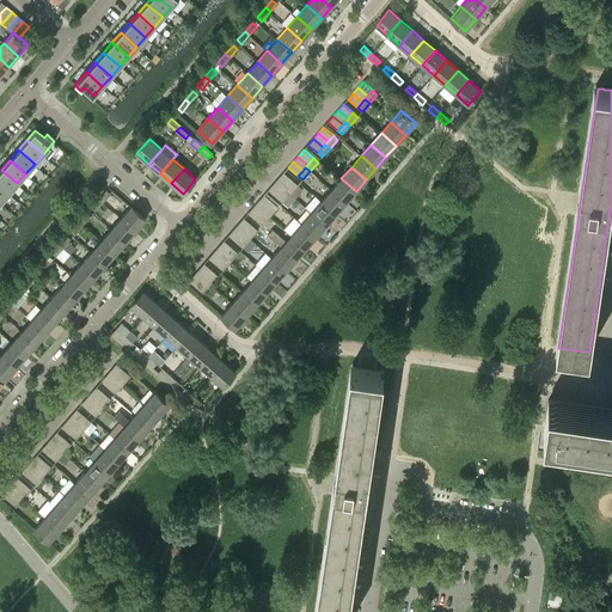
[(17,183),(1,170),(0,170),(0,185),(8,194),(17,183)]
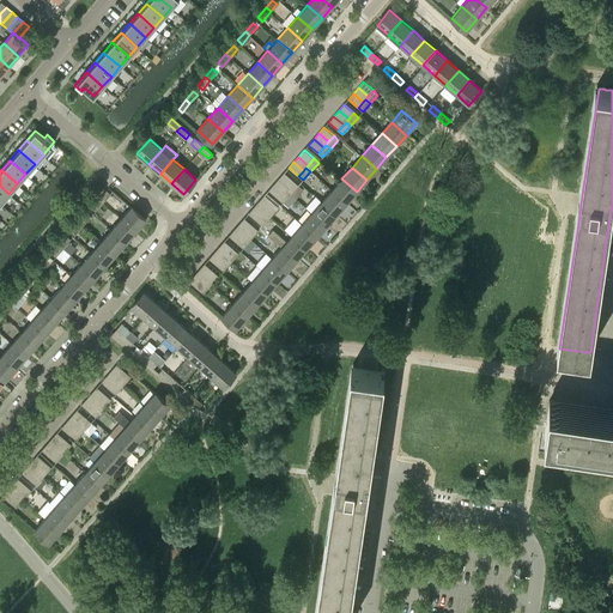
[(289,187),(293,181),(284,173),(279,178),(289,187)]
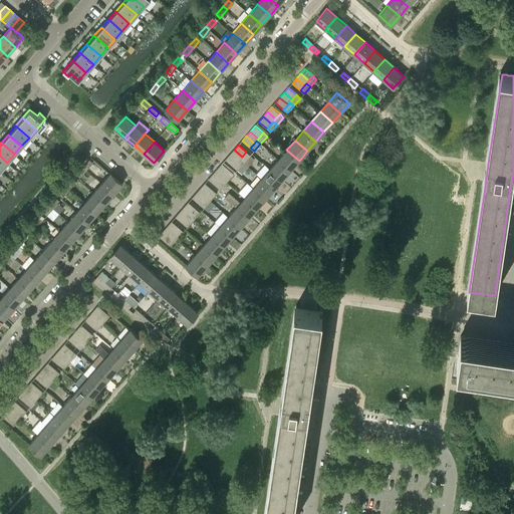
[(242,157),(234,150),(230,155),(238,162),(240,160),(242,157)]
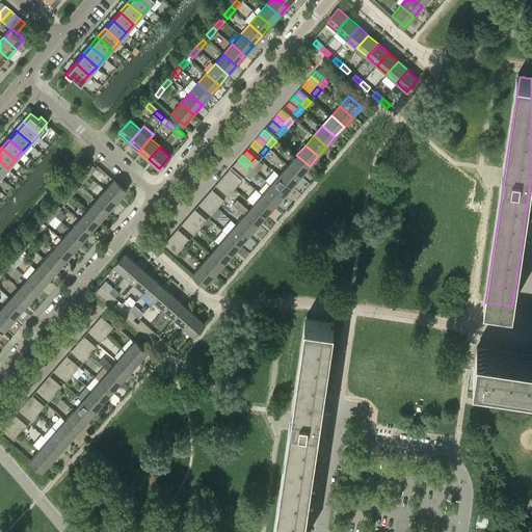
[(310,166),(296,155),(288,165),(300,176),(310,166)]
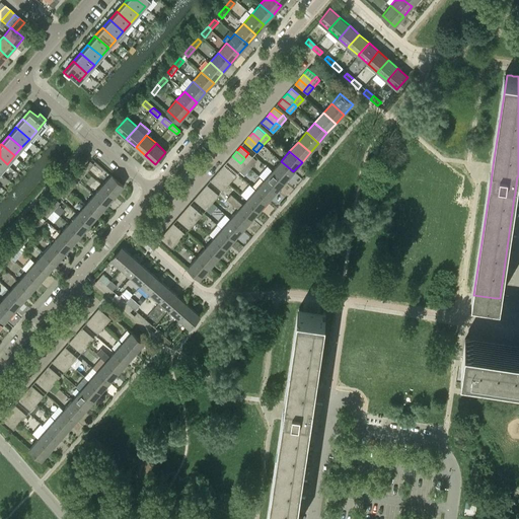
[(242,161),(246,164),(252,157),(248,153),(244,158),(242,161)]
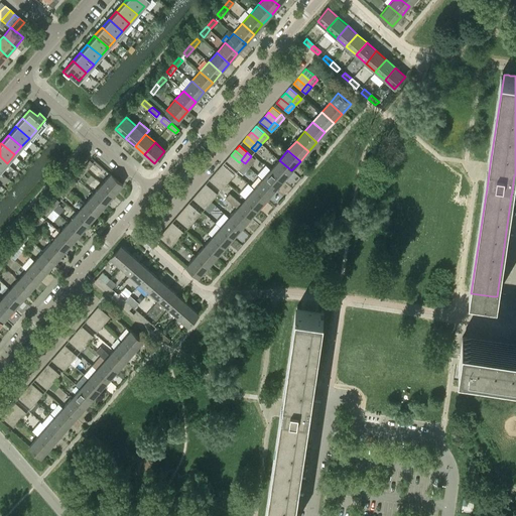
[(231,155),(226,160),(235,167),(239,162),(231,155)]
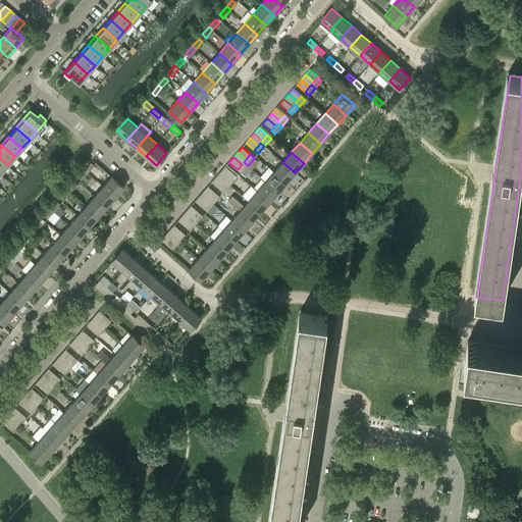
[(91,162),(84,169),(88,172),(94,165),(91,162)]
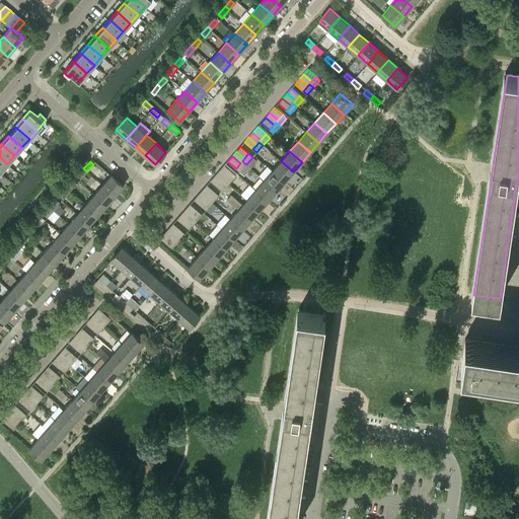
[(242,161),(240,163),(236,168),(239,171),(246,164),(242,161)]
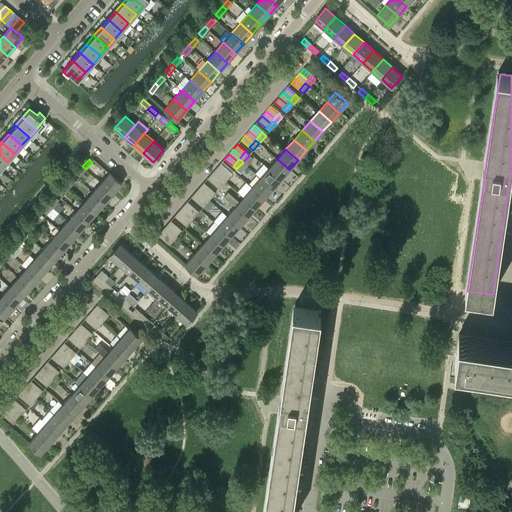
[(289,169),(277,159),(269,168),(281,179),(289,169)]
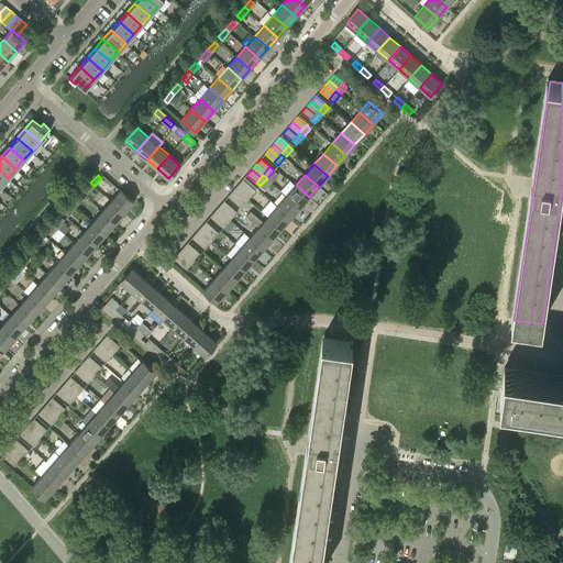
[(246,192),(252,187),(242,179),(238,185),(246,192)]
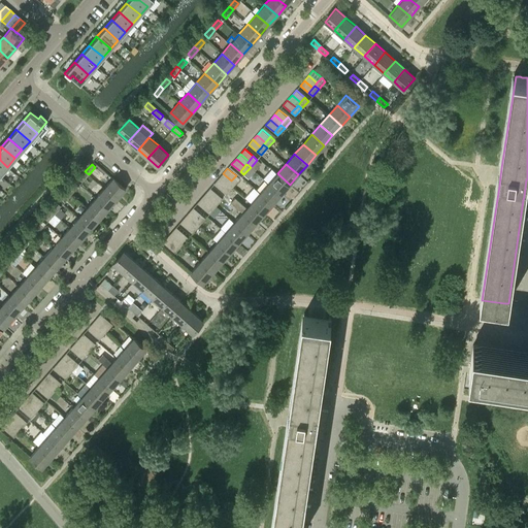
[(85,171),(78,178),(81,183),(89,174),(85,171)]
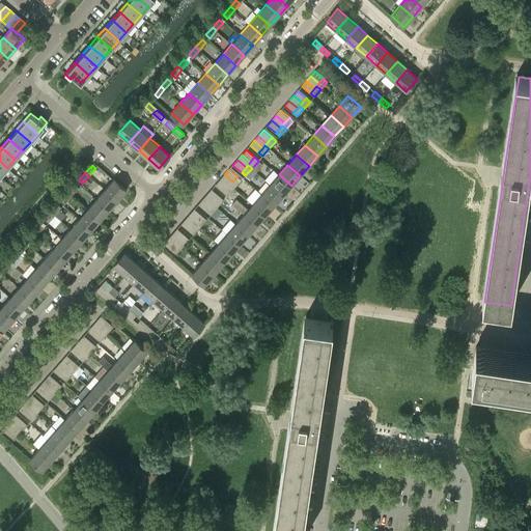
[(232,182),(224,174),(220,179),(228,187),(230,185),(232,182)]
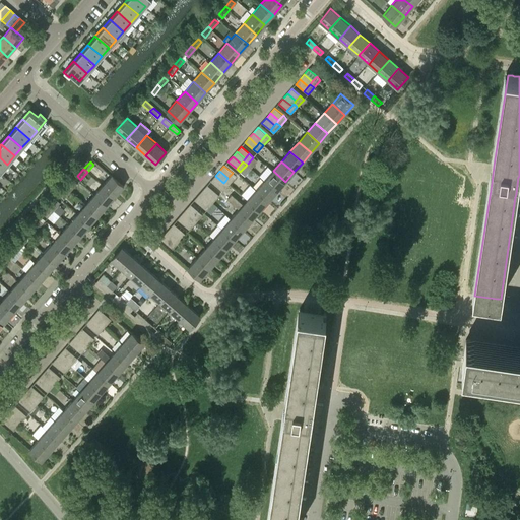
[(285,182),(273,171),(264,181),(277,191),(285,182)]
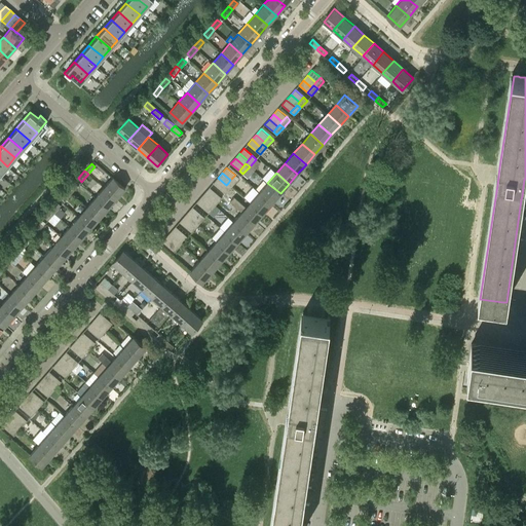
[(228,183),(232,186),(238,178),(235,175),(230,180),(228,183)]
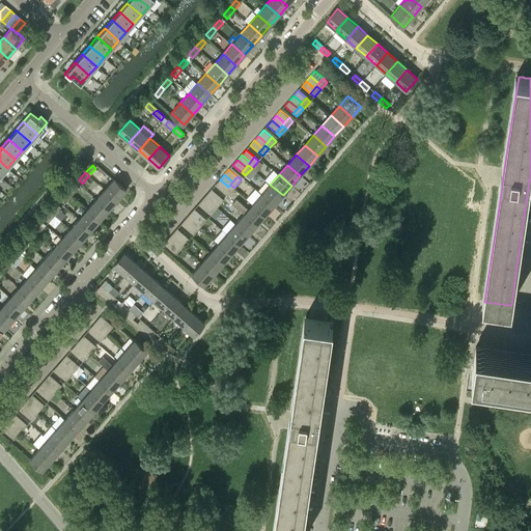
[(114,179),(105,189),(117,200),(127,190),(114,179)]
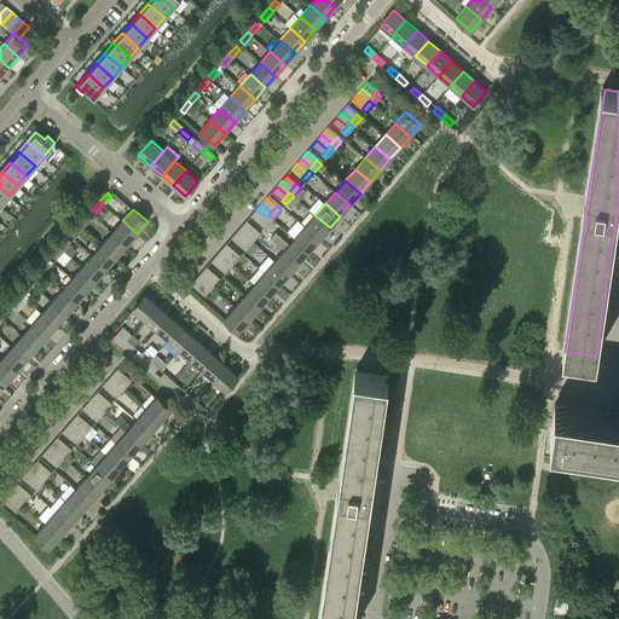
[(256,209),(252,215),(261,224),(266,218),(256,209)]
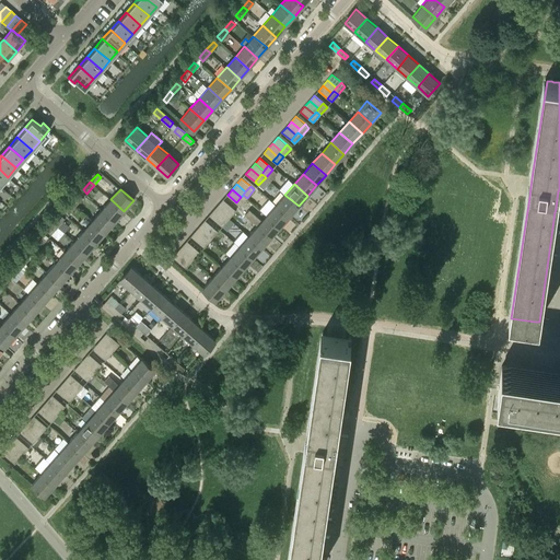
[(72,202),(77,206),(83,198),(79,195),(72,202)]
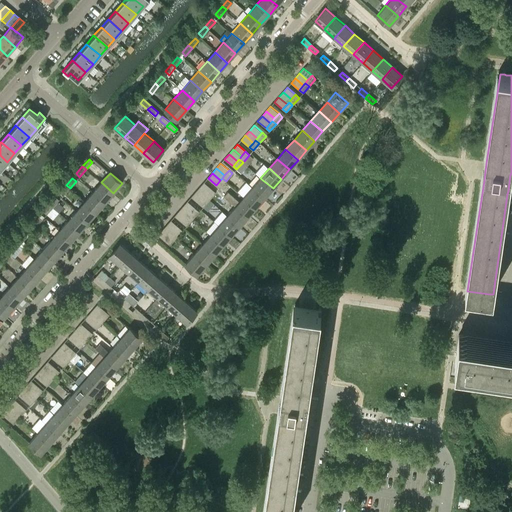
[(222,178),(220,180),(216,185),(219,188),(226,181),(222,178)]
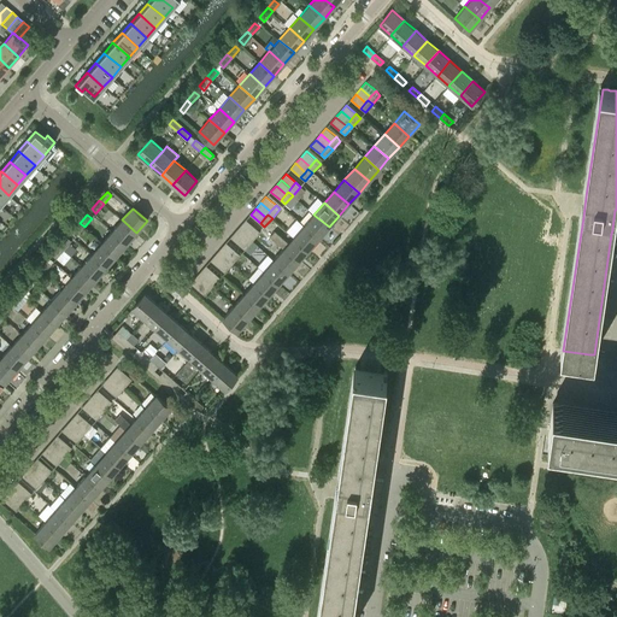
[(329,227),(313,215),(304,225),(318,239),(329,227)]
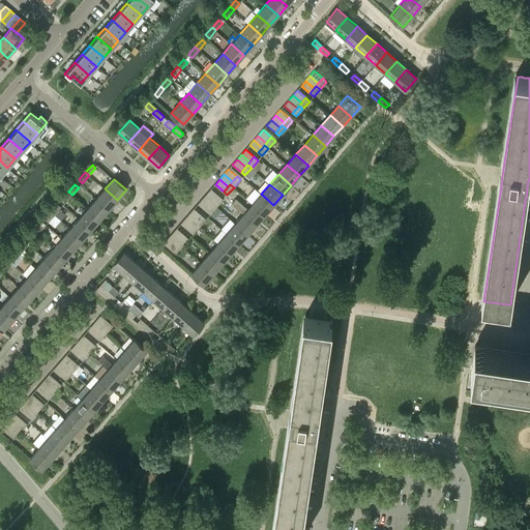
[(96,199),(109,210),(117,200),(105,188),(96,199)]
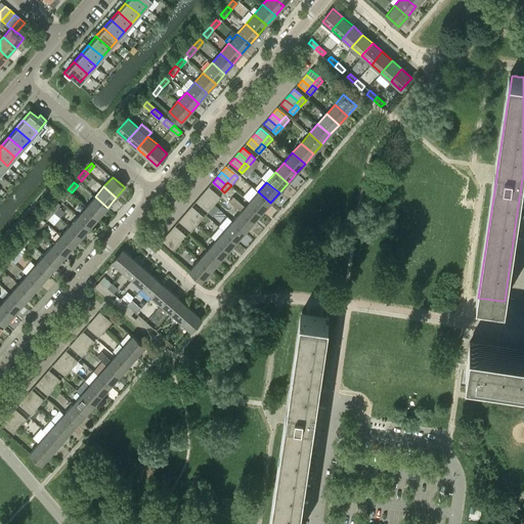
[(209,186),(205,191),(213,199),(217,193),(209,186)]
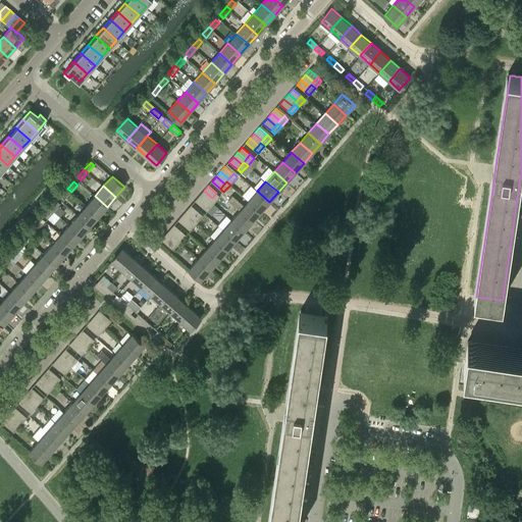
[(67,189),(61,196),(64,200),(71,192),(67,189)]
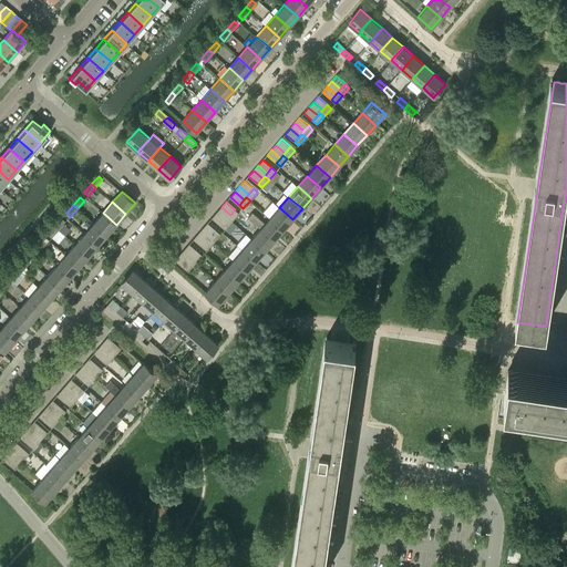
[(222,207),(216,213),(226,220),(228,218),(230,215),(222,207)]
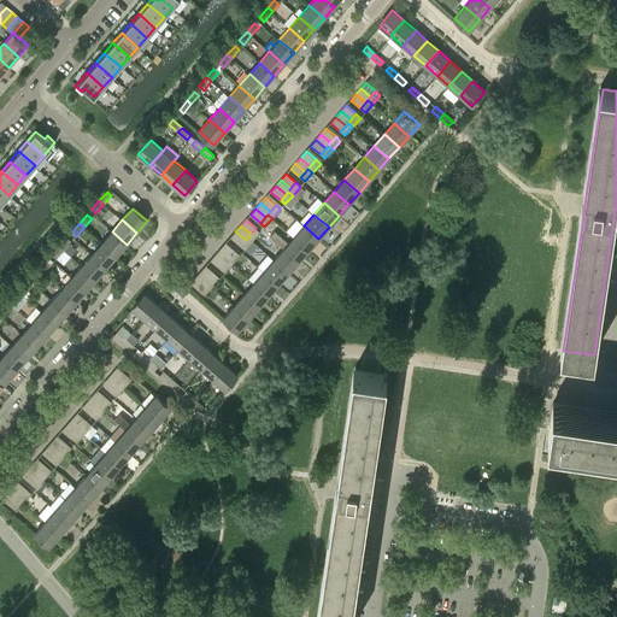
[(318,239),(304,225),(294,238),(309,250),(318,239)]
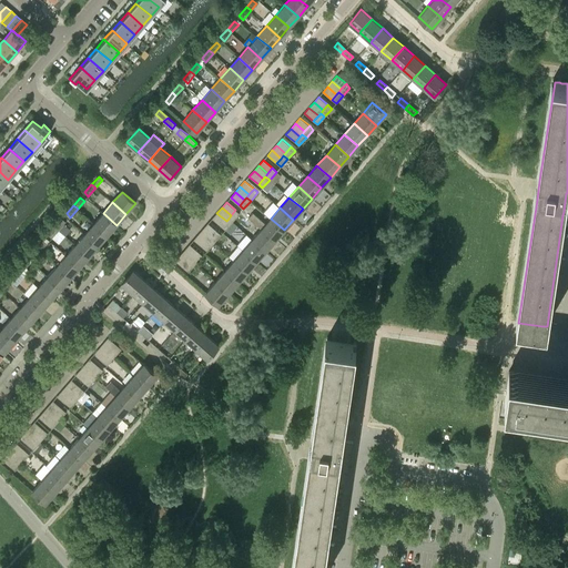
[(231,215),(229,219),(232,222),(240,214),(235,210),(231,215)]
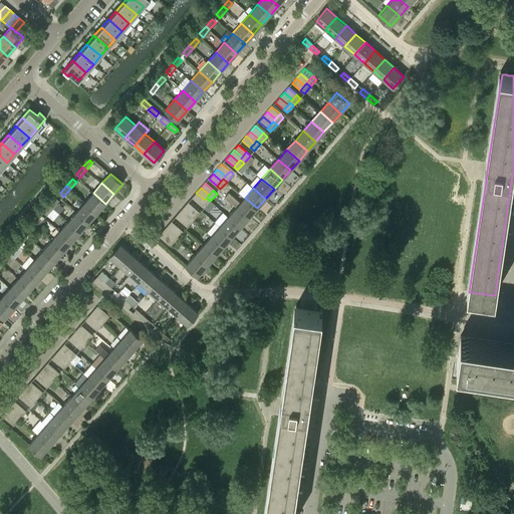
[(257,208),(245,198),(241,202),(229,192),(225,197),(236,207),(249,218),(257,208)]
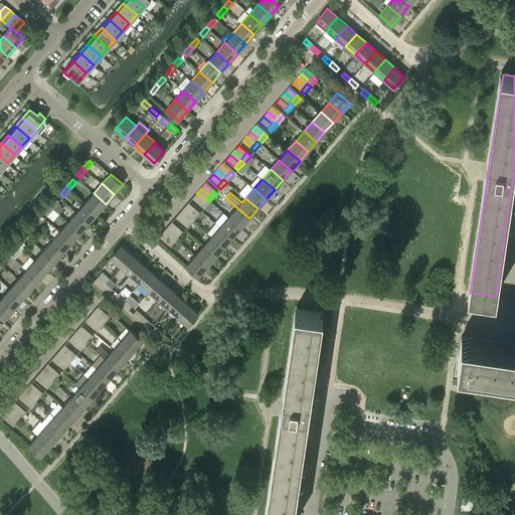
[(86,202),(98,213),(106,204),(94,193),(86,202)]
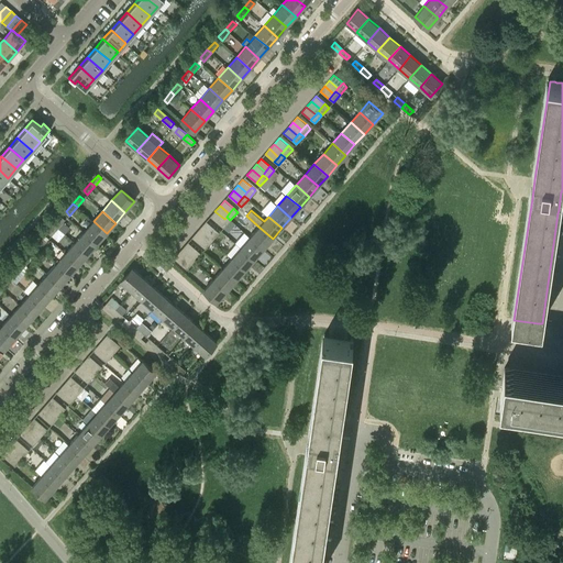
[(214,211),(210,217),(219,224),(224,219),(214,211)]
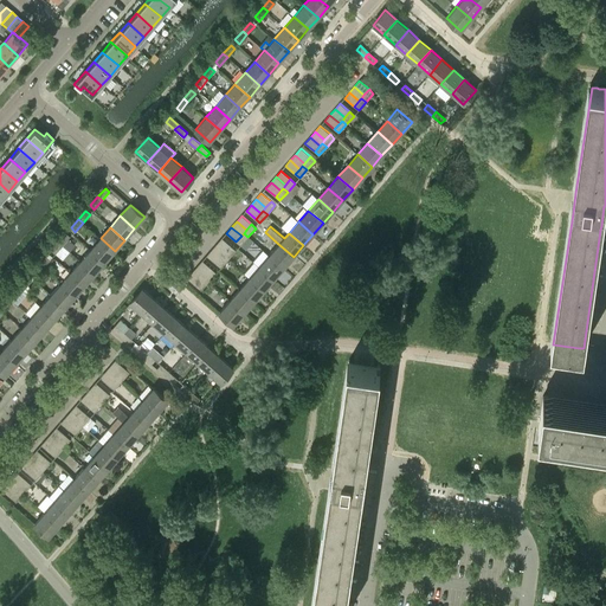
[(58,242),(63,245),(70,237),(66,233),(58,242)]
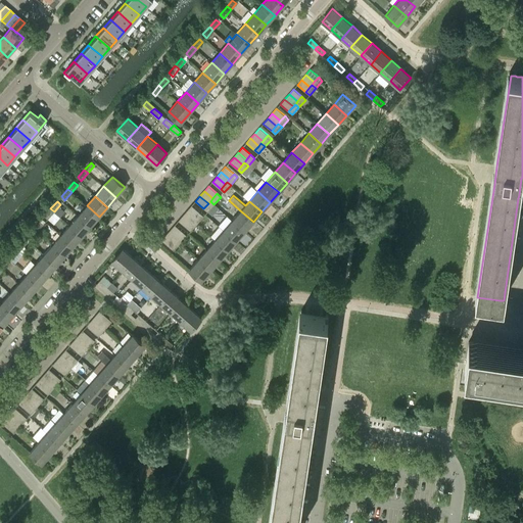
[(208,203),(203,208),(207,211),(212,216),(219,208),(214,204),(210,201),(208,203)]
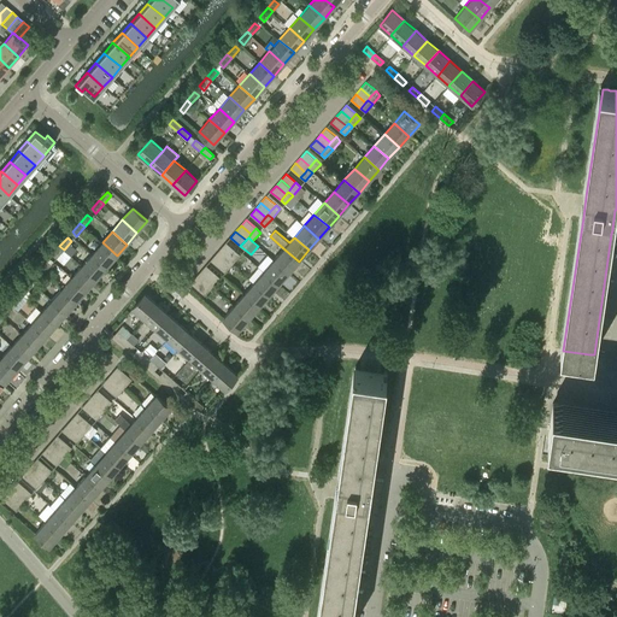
[(92,254),(106,268),(117,256),(103,242),(92,254)]
